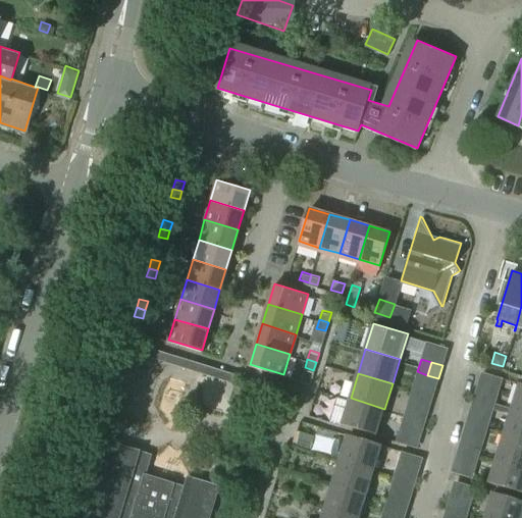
[(239,405),(245,385),(235,382),(228,401),(239,405)]
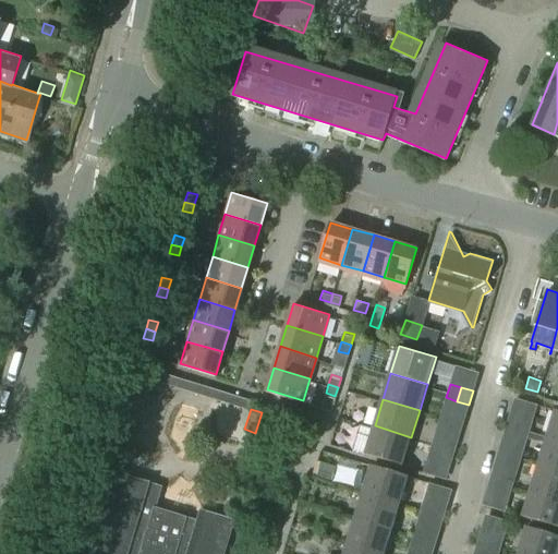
[(276,429),(280,417),(268,412),(264,425),(276,429)]
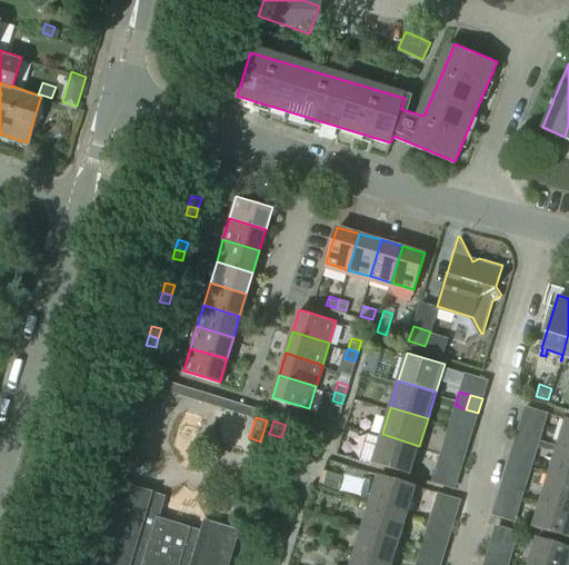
[(526,440),(530,427),(519,423),(515,437),(526,440)]
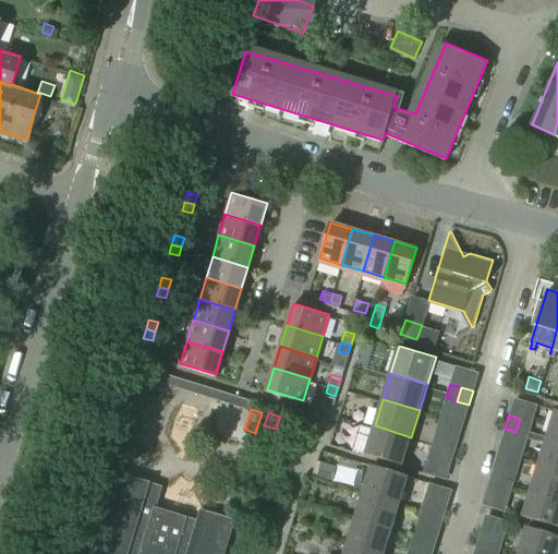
[(530,429),(532,422),(520,419),(516,432),(528,436),(530,429)]
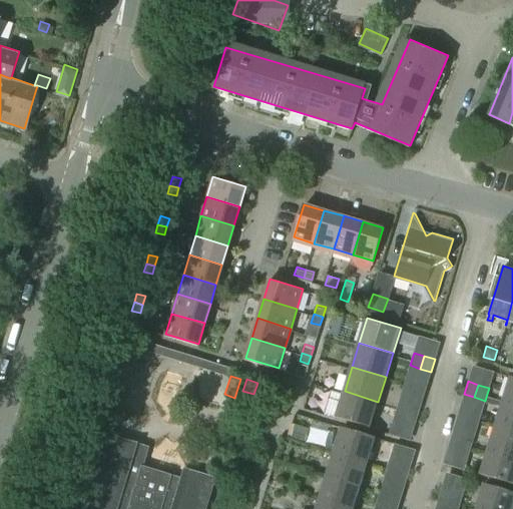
[(371,426),(378,402),(345,391),(337,416),(371,426)]
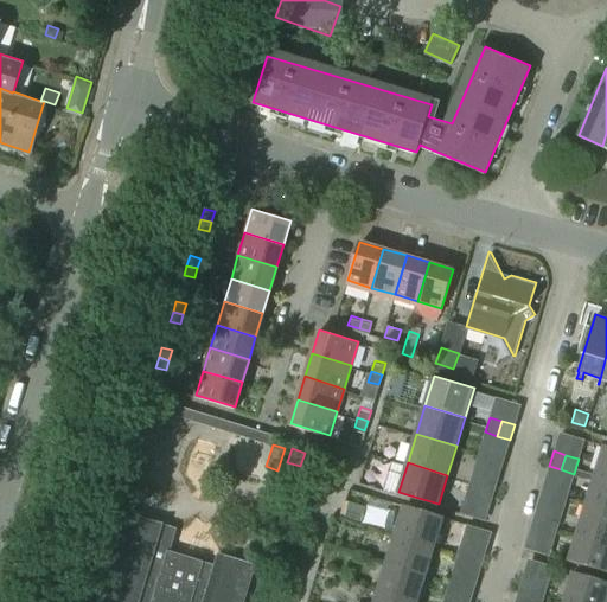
[(576,466),(574,474),(585,475),(595,475),(596,472),(576,466)]
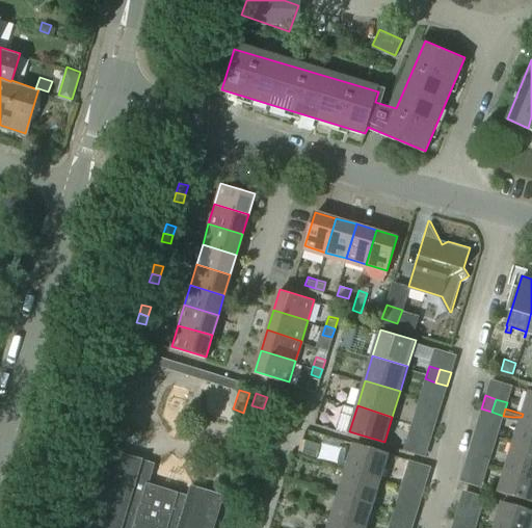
[(531,434),(531,413),(524,411),(523,414),(522,417),(517,430),(531,434)]
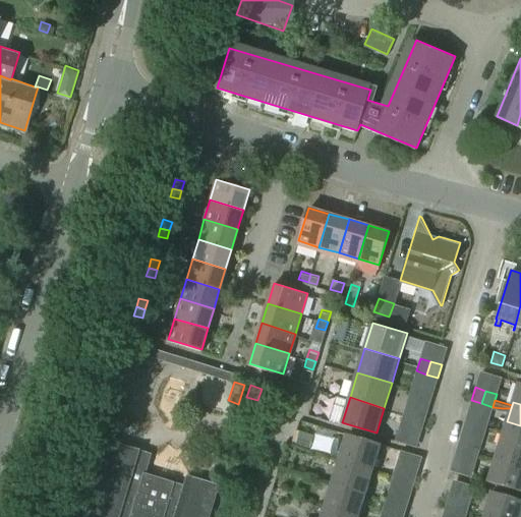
[(411,423),(415,410),(405,407),(401,420),(411,423)]
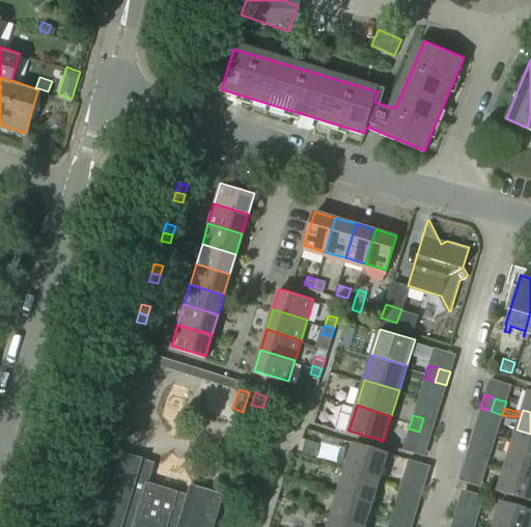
[(430,435),(431,432),(435,422),(423,418),(419,432),(430,435)]
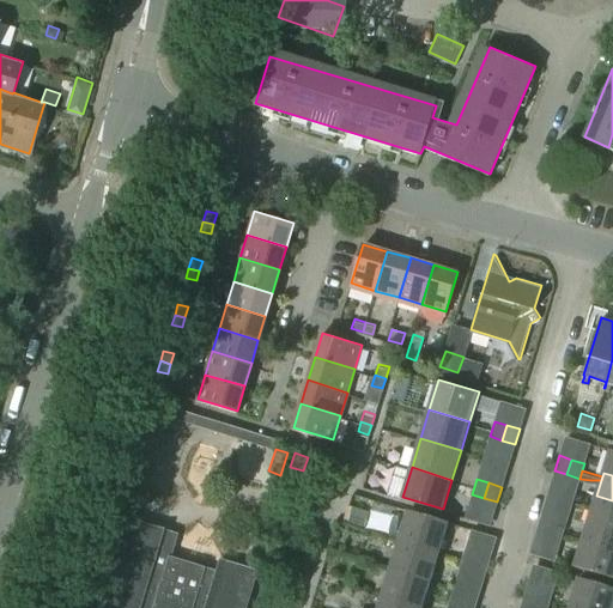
[(352,523),(362,494),(352,491),(343,520),(352,523)]
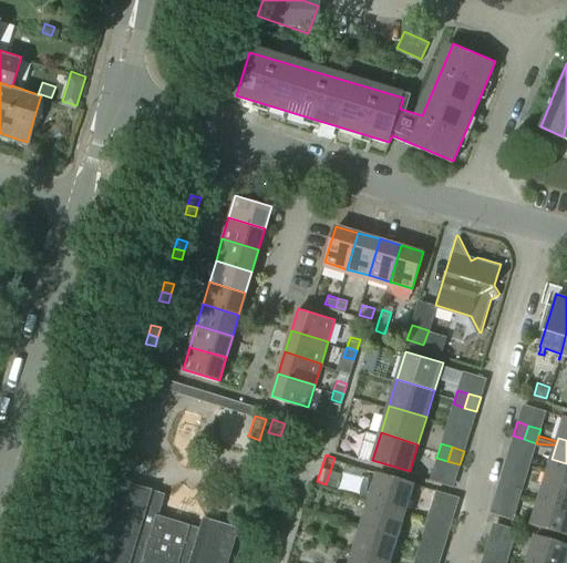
[(566,487),(566,463),(552,459),(545,480),(566,487)]
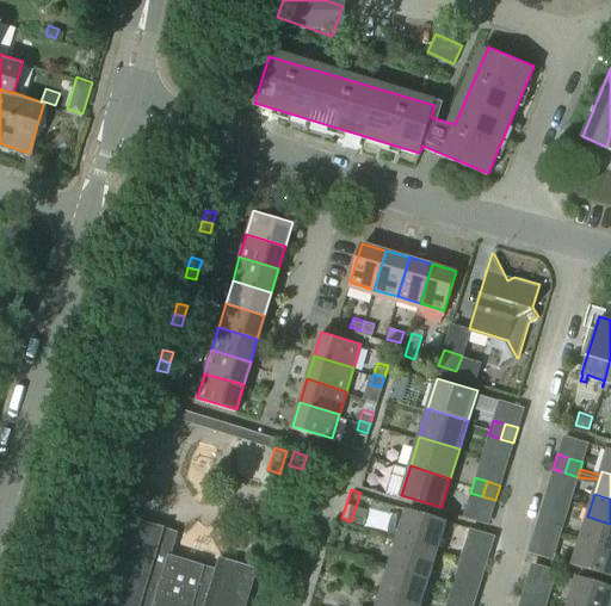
[(438,550),(446,520),(407,508),(397,538),(438,550)]
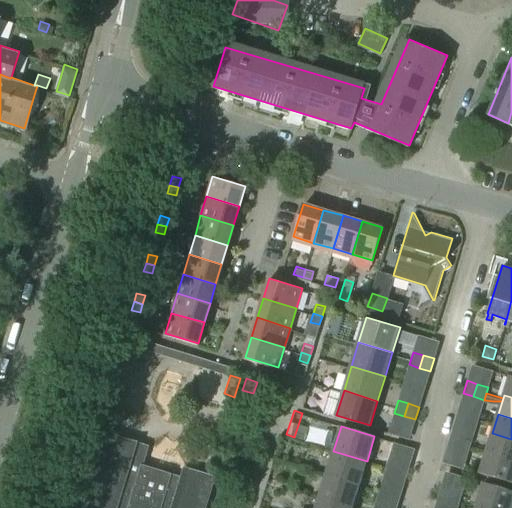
[(459,445),(463,432),(452,429),(448,441),(459,445)]
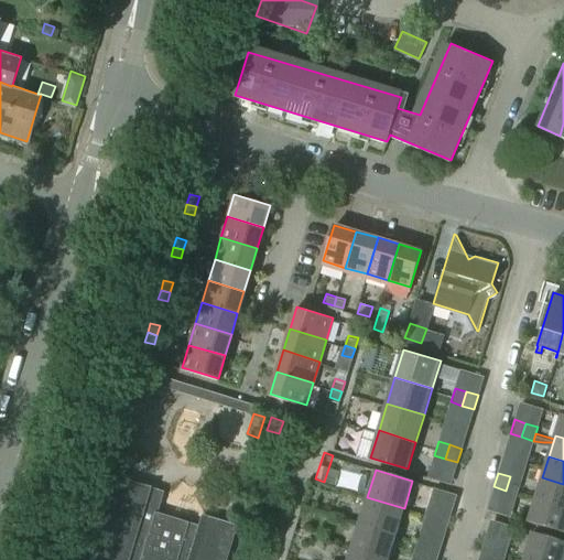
[(201,524),(165,514),(156,510),(160,501),(150,497),(153,485),(119,475),(93,559),(227,559),(239,524),(204,513),(201,524)]
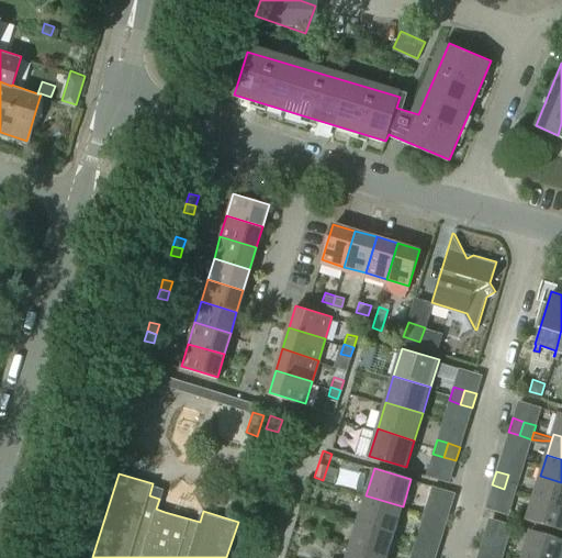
[(515,492),(519,478),(508,475),(504,489),(515,492)]
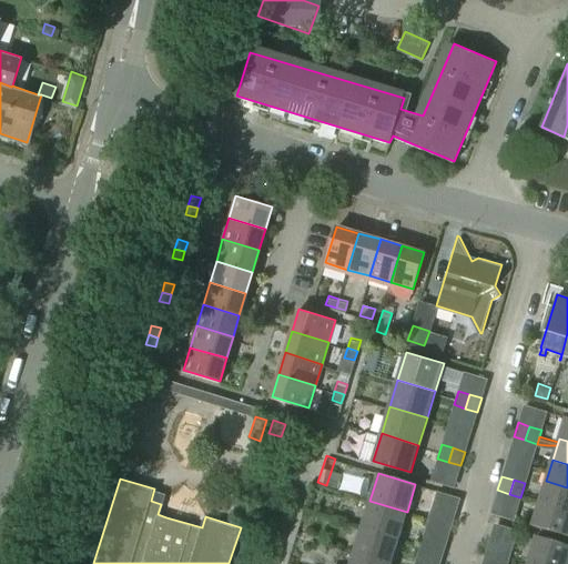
[(567,511),(567,487),(546,481),(540,502),(567,511)]
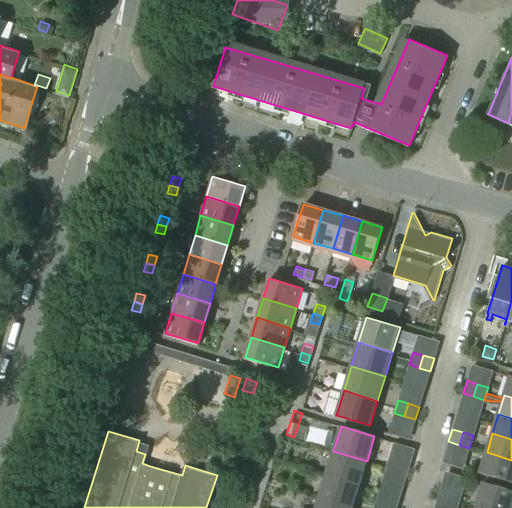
[(360,485),(367,461),(333,451),(326,475),(360,485)]
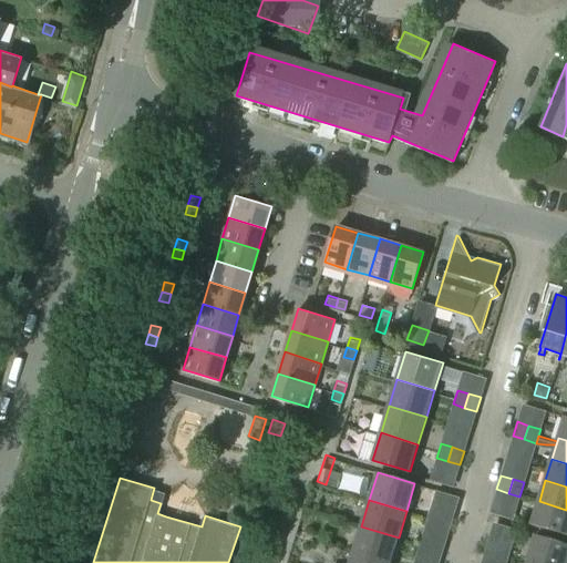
[(566,533),(566,510),(539,501),(532,523),(566,533)]
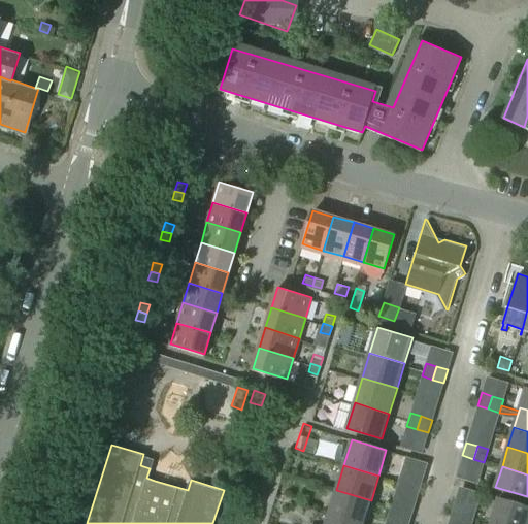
[(407,491),(411,478),(400,475),(396,488),(407,491)]
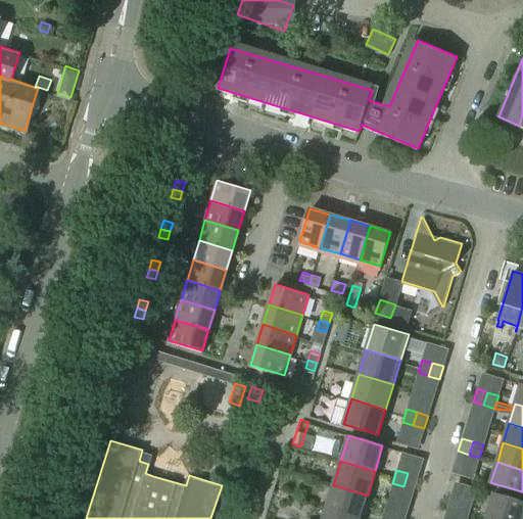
[(414,489),(418,476),(408,473),(403,486),(414,489)]
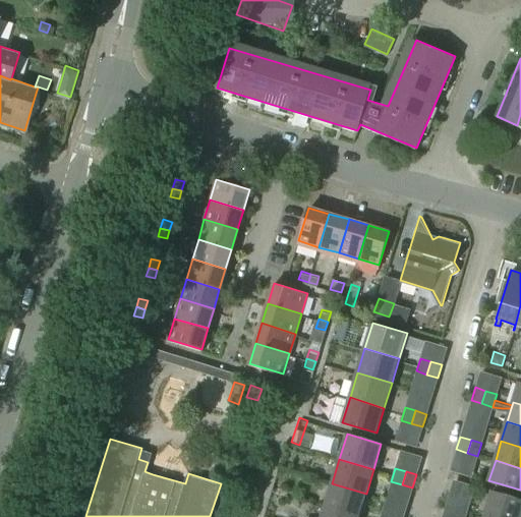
[(355,516),(358,516),(366,494),(332,483),(325,508),(355,516)]
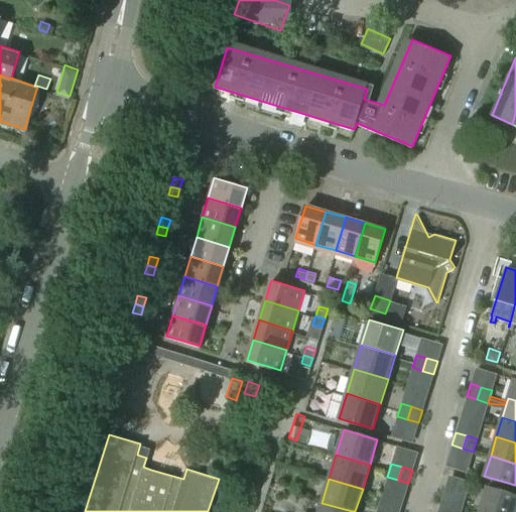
[(515,511),(515,509),(515,494),(487,486),(478,511),(515,511)]
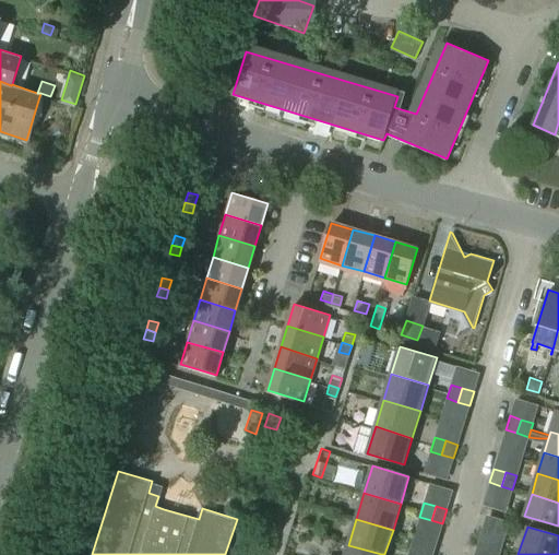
[(488,551),(492,536),(480,532),(476,547),(488,551)]
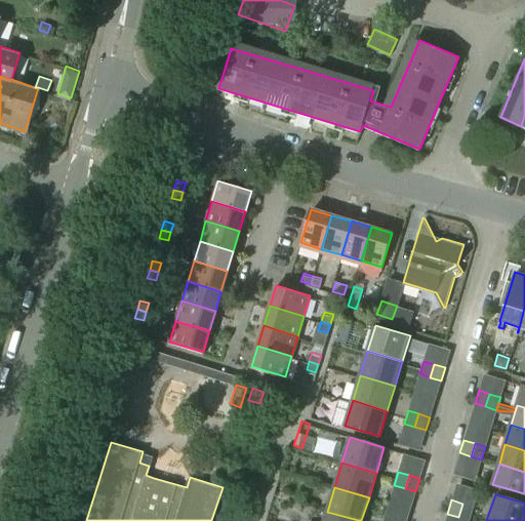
[(469,520),(473,507),(462,504),(458,517),(469,520)]
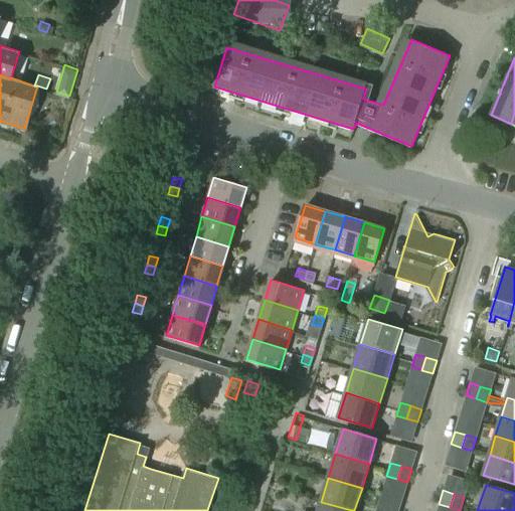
[(351,510),(321,502),(317,510),(351,510)]
